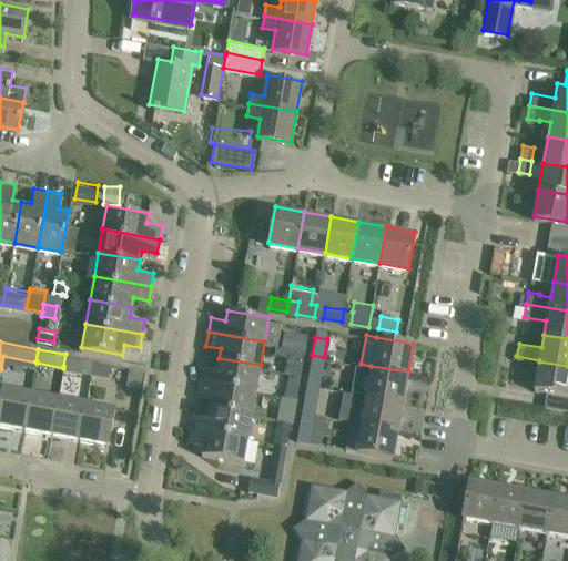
[(81,369),(83,357),(66,354),(63,366),(81,369)]
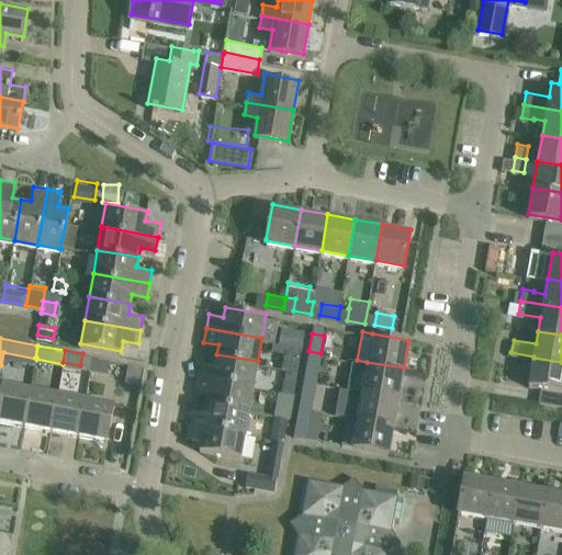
[(200,361),(198,374),(254,385),(258,361),(216,354),(215,364),(200,361)]
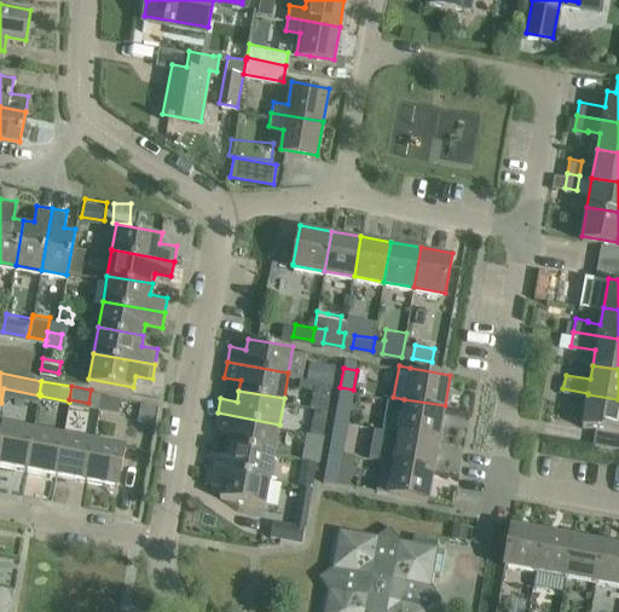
[(121,396),(102,392),(99,405),(119,409),(121,396)]
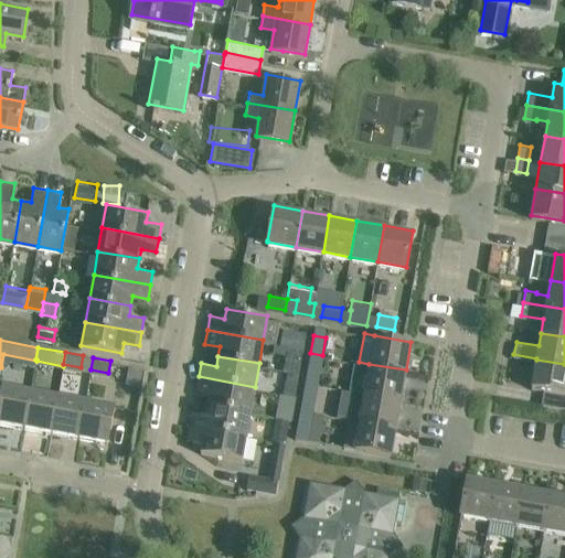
[(544,387),(541,401),(564,405),(564,364),(536,360),(532,385),(544,387)]
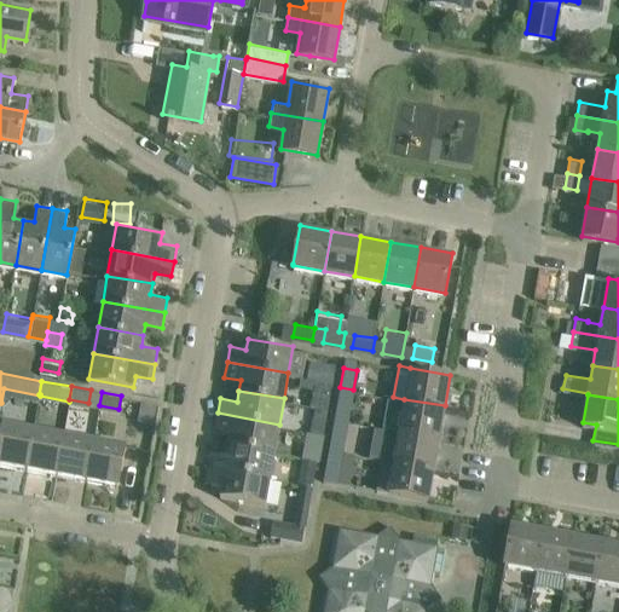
[(337,398),(334,417),(347,420),(351,400),(337,398)]
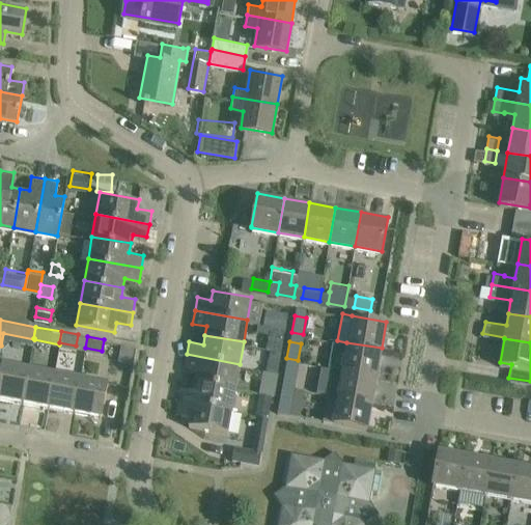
[(120,342),(118,359),(132,361),(135,346),(120,342)]
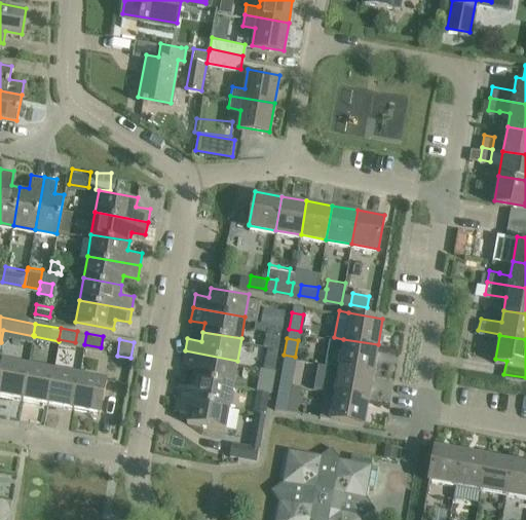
[(378,344),(343,339),(339,364),(373,370),(378,344)]
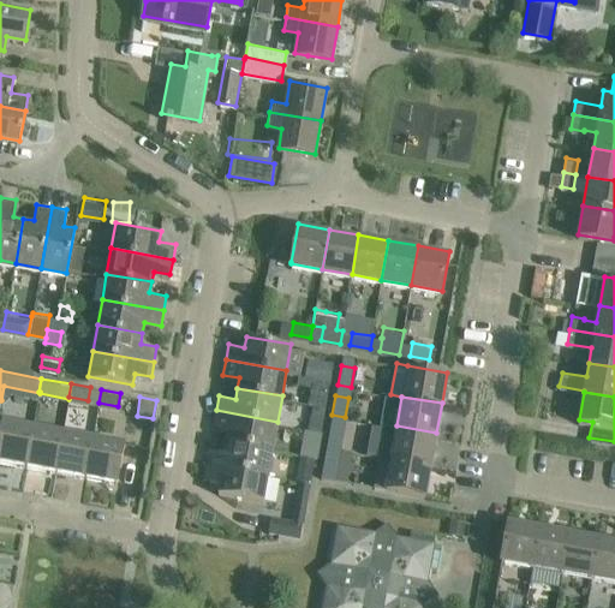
[(314,401),(309,427),(322,429),(326,404),(314,401)]
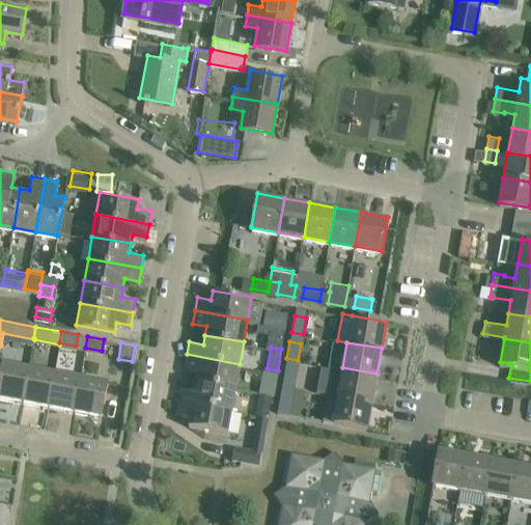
[(240,364),(187,354),(184,367),(198,370),(197,379),(235,386),(240,364)]
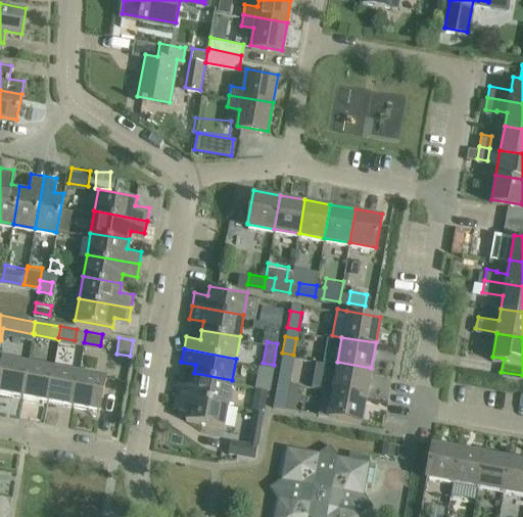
[(0,370),(0,389),(22,394),(29,361),(3,356),(0,370)]
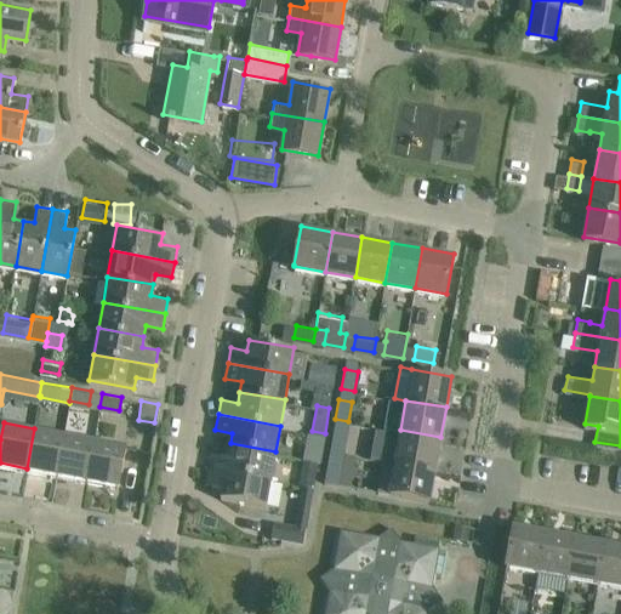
[(27,468),(57,473),(64,433),(34,428),(27,468)]
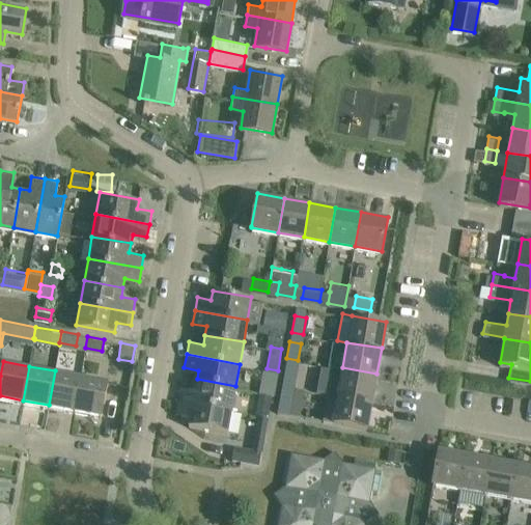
[(333,366),(328,391),(338,393),(372,399),(376,374),(342,367),(333,366)]
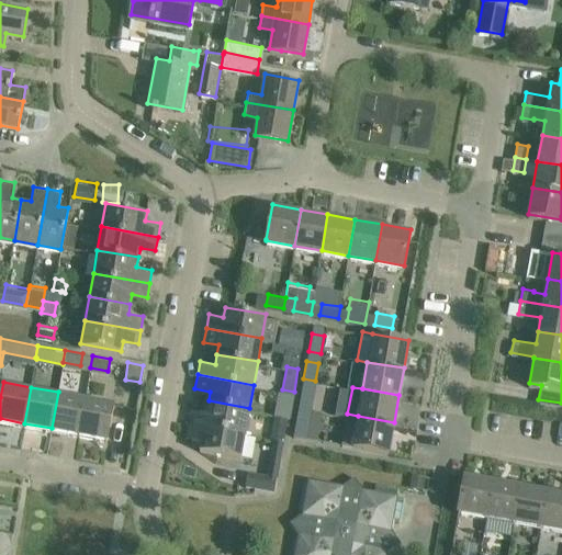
[(314,391),(302,388),(299,406),(311,408),(314,391)]
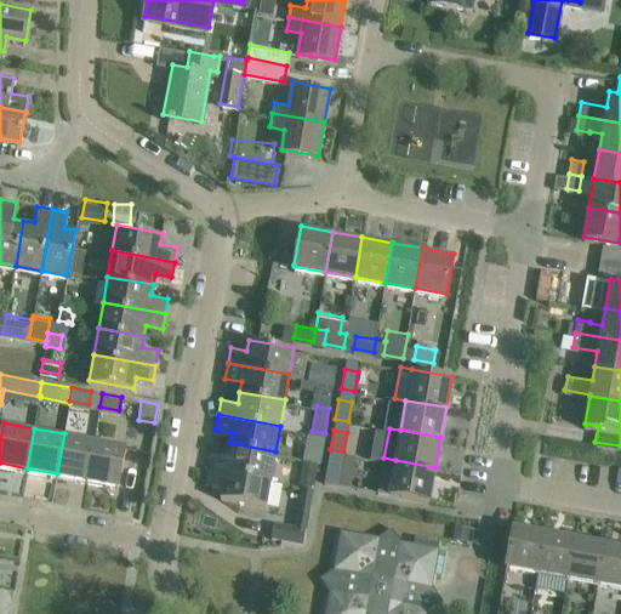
[(95,438),(64,433),(57,473),(87,478),(95,438)]
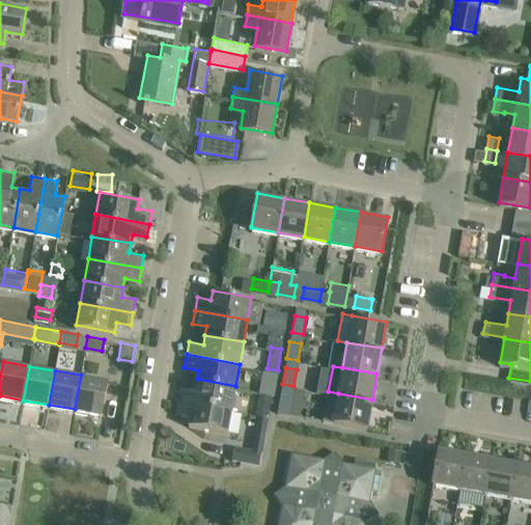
[(107,380),(81,375),(75,409),(102,414),(107,380)]
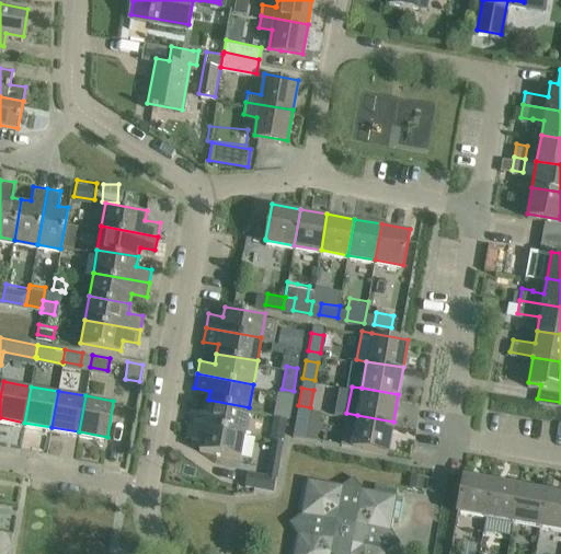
[(278,395),(275,412),(287,414),(289,415),(293,399),(278,395)]
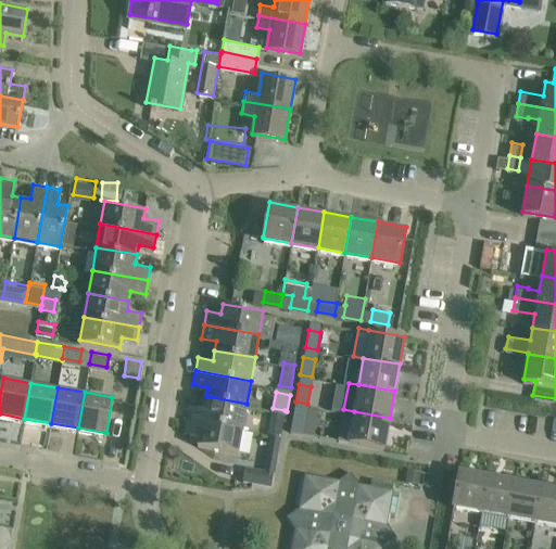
[(189,404),(187,417),(242,426),(247,404),(206,396),(204,406),(189,404)]
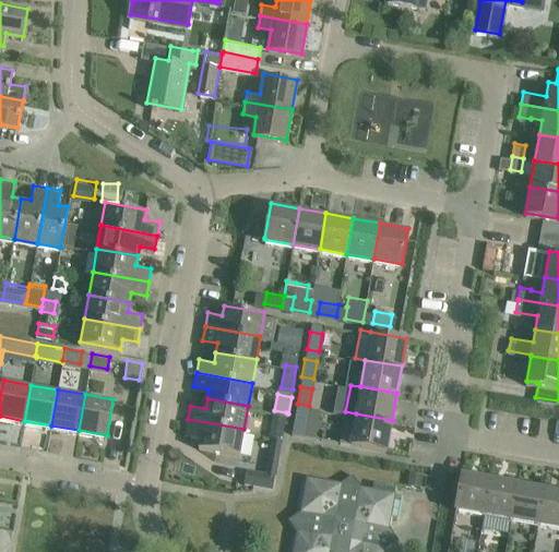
[(273,410),(269,433),(282,435),(286,412),(274,410),(273,410)]
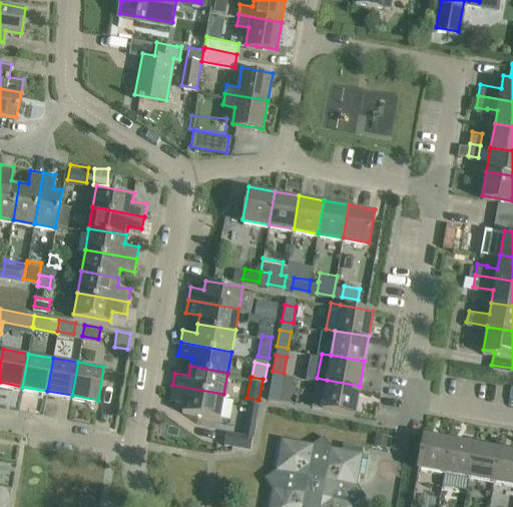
[(317,378),(313,401),(323,403),(322,406),(355,412),(360,386),(327,380),(317,378)]
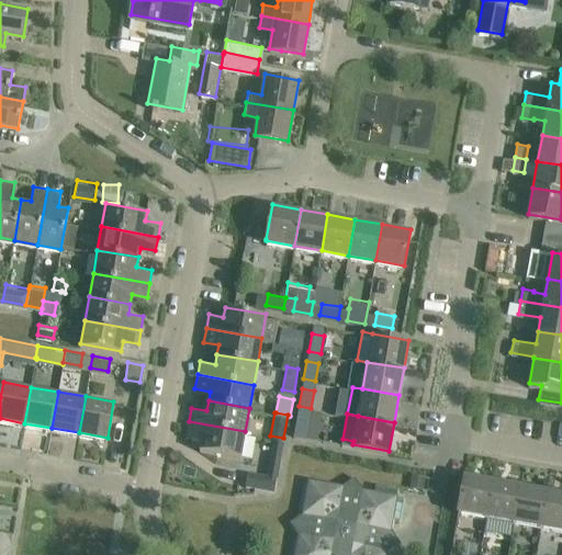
[(298,415),(294,433),(305,434),(308,417),(298,415)]
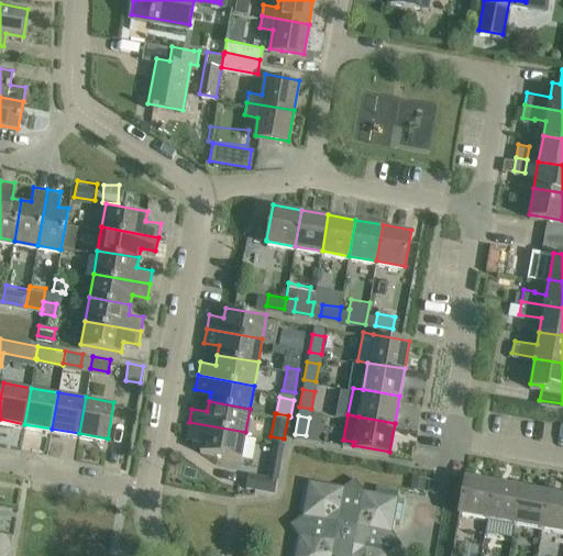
[(245,432),(189,422),(187,436),(202,438),(200,448),(241,456),(245,432)]
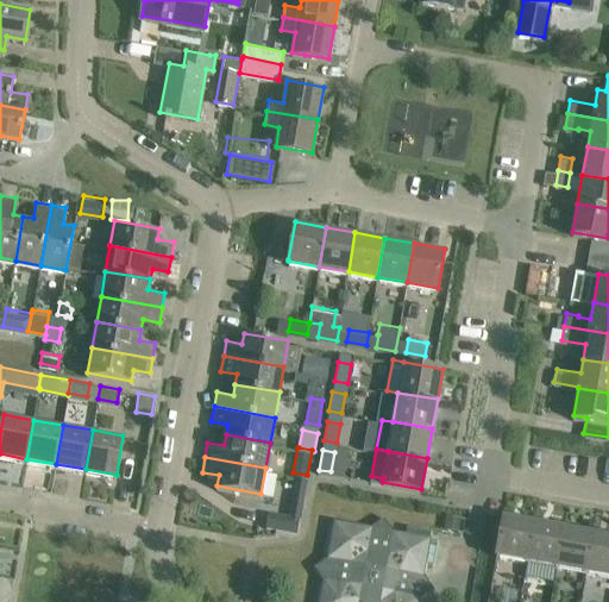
[(306,486),(296,484),(292,513),(269,509),(267,525),(297,531),(300,514),(306,486)]
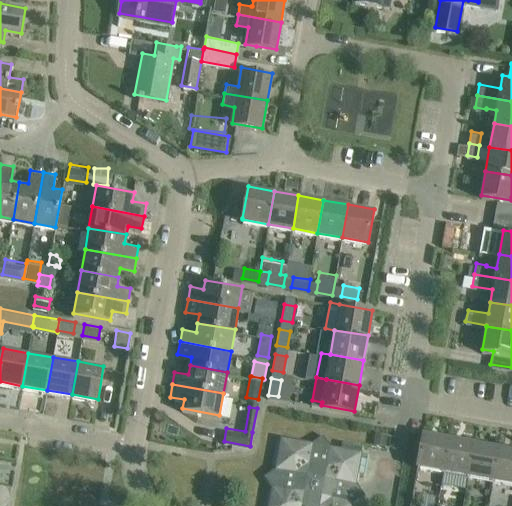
[(375,429),(373,441),(385,443),(388,431),(375,429)]
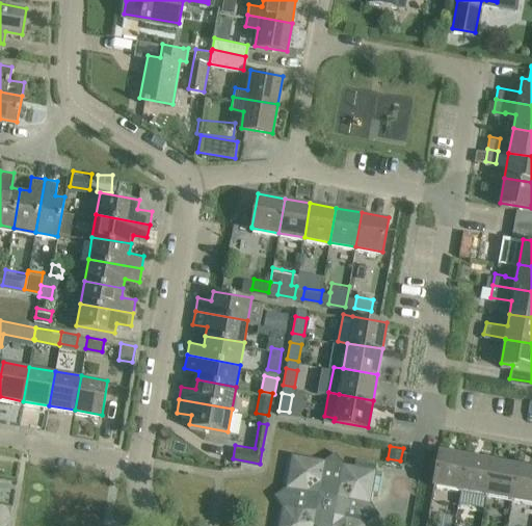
[(283,503),(277,525),(366,525),(367,519),(368,519),(379,510),(371,499),(373,489),(379,490),(382,468),(376,467),(377,462),(377,461),(355,456),(354,463),(344,461),(336,449),(324,456),(292,451),(286,483),(274,492),(283,503)]
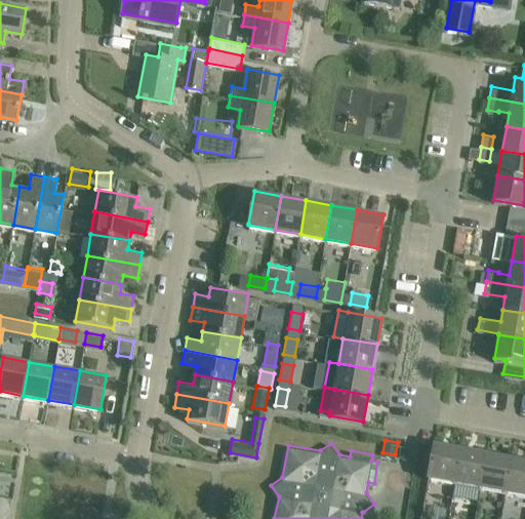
[(434,443),(428,477),(454,481),(460,447),(434,443)]
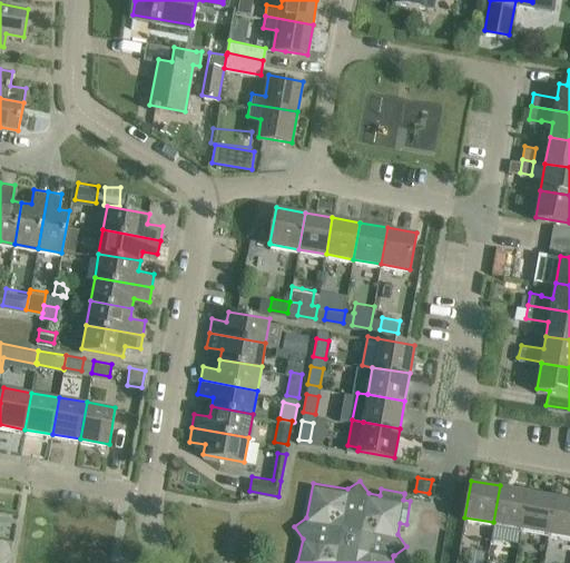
[(500,485),(493,522),(520,527),(527,491),(500,485)]
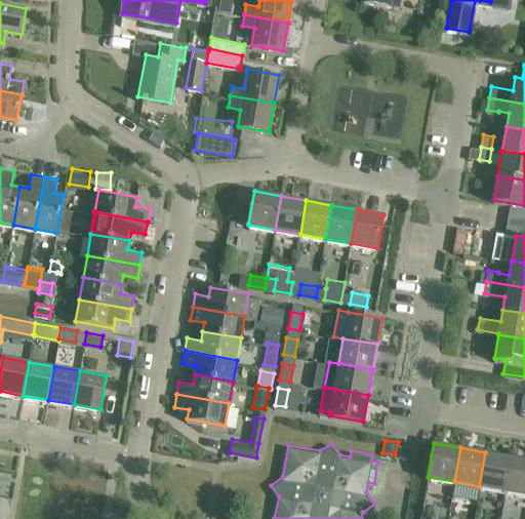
[(485,452),(479,486),(505,490),(511,456),(485,452)]
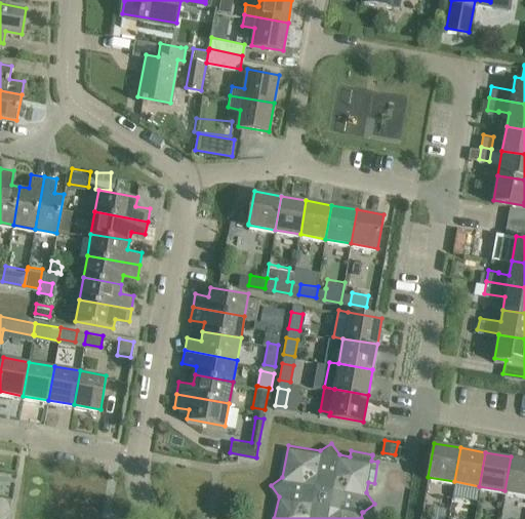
[(524,458),(511,456),(505,490),(524,493),(524,458)]
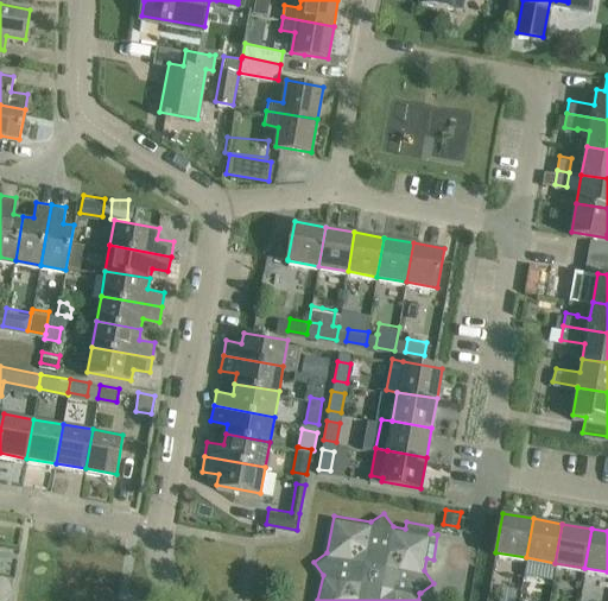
[(542,574),(537,600),(548,600),(552,576),(542,574)]
